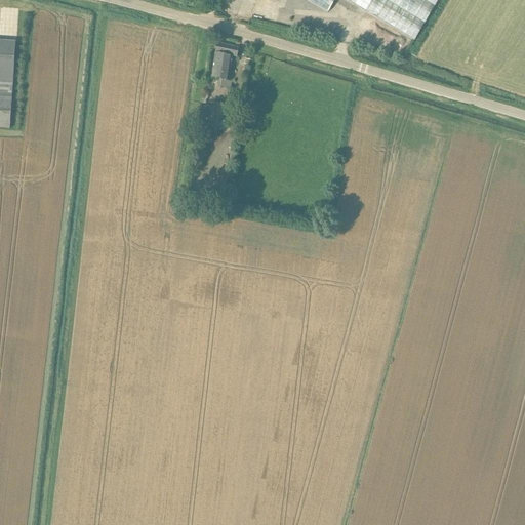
[(345,0),(414,41),(419,32),(438,0),(306,0),(328,12),(334,0),(345,0)]
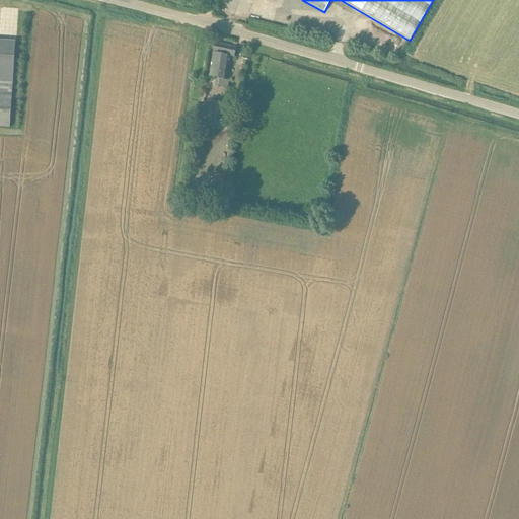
[(0,41),(0,127),(10,128),(13,82),(12,82),(15,42),(0,41)]
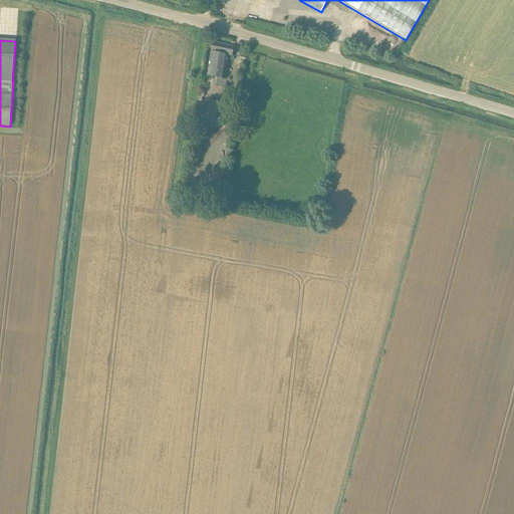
[(213,42),(211,52),(214,52),(209,76),(223,79),(228,55),(232,56),(234,47),(213,42)]
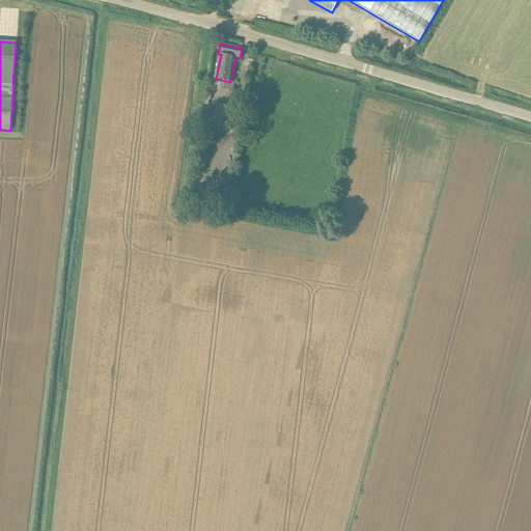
[(211,101),(213,87),(206,86),(204,105),(207,106),(208,101),(211,101)]
